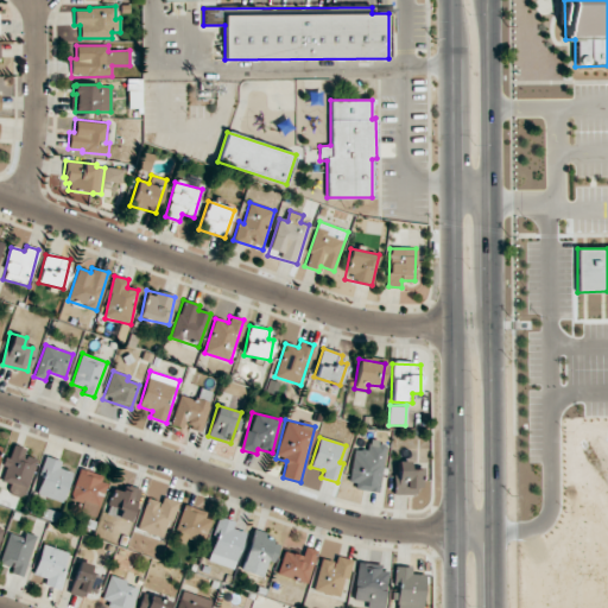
[(353,449),(349,487),(380,491),(385,442),(368,441),(367,450),(353,449)]
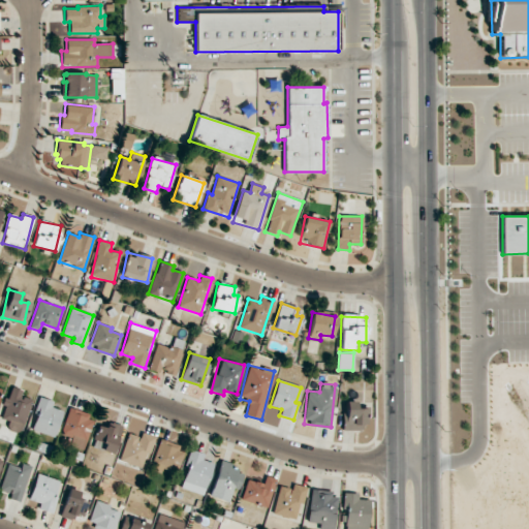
[(9,421),(7,428),(20,433),(32,400),(20,396),(22,391),(11,386),(0,417),(9,421)]
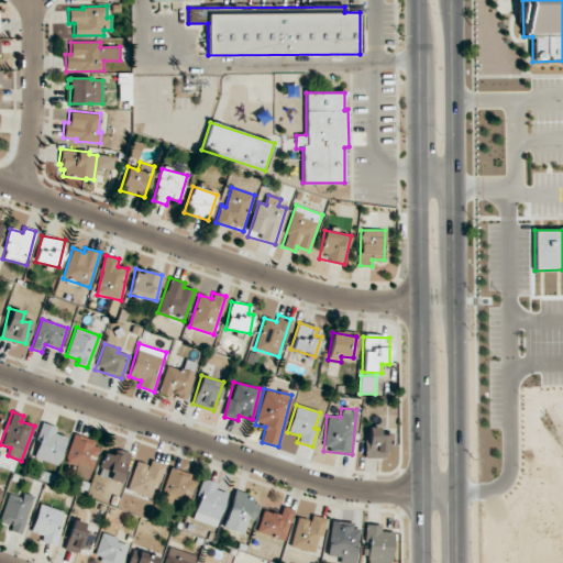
[(32,456),(57,465),(67,438),(55,433),(57,427),(43,422),(32,456)]
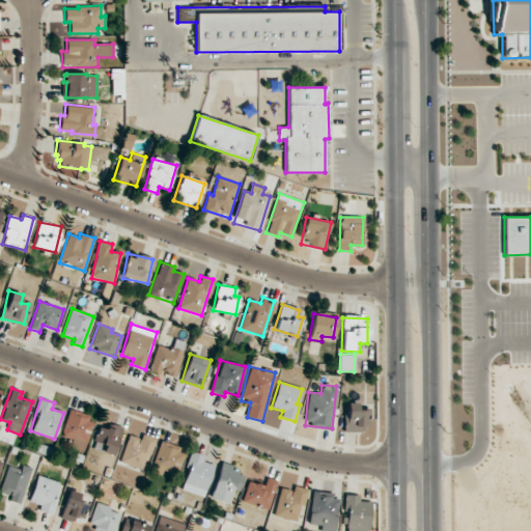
[(357,403),(345,402),(344,430),(367,431),(368,410),(357,410),(357,403)]
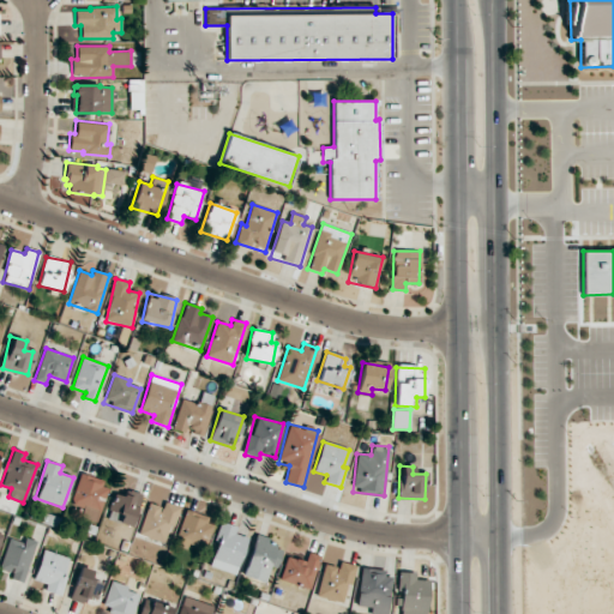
[(80,517),(97,522),(110,485),(80,474),(71,504),(83,507),(80,517)]
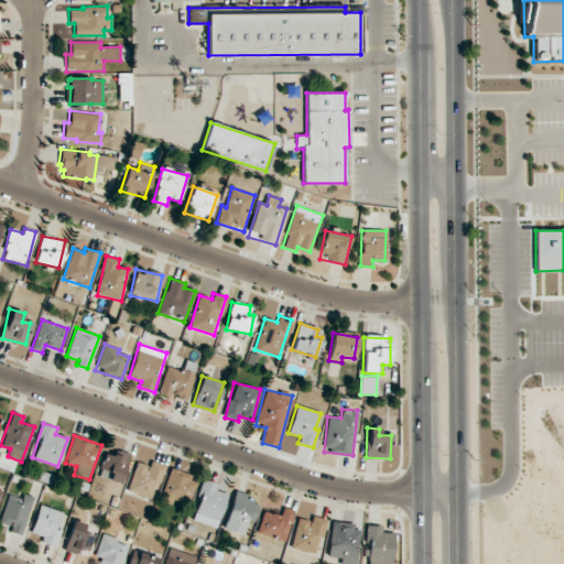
[(108,447),(98,476),(120,484),(130,455),(108,447)]
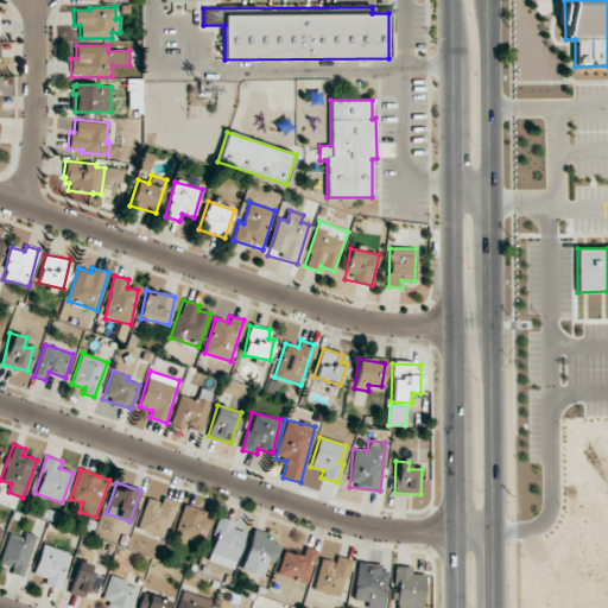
[(177,501),(162,496),(160,502),(147,498),(137,529),(164,538),(177,501)]
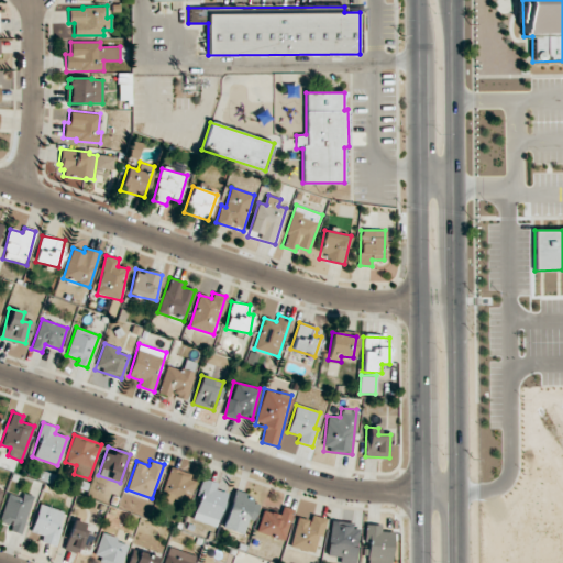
[(163,495),(188,500),(195,474),(169,467),(163,495)]
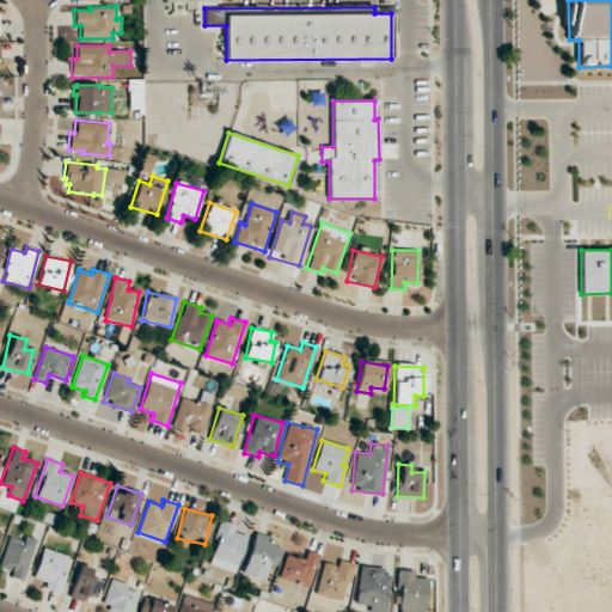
[(209,565),(237,573),(246,534),(234,532),(237,525),(220,521),(209,565)]
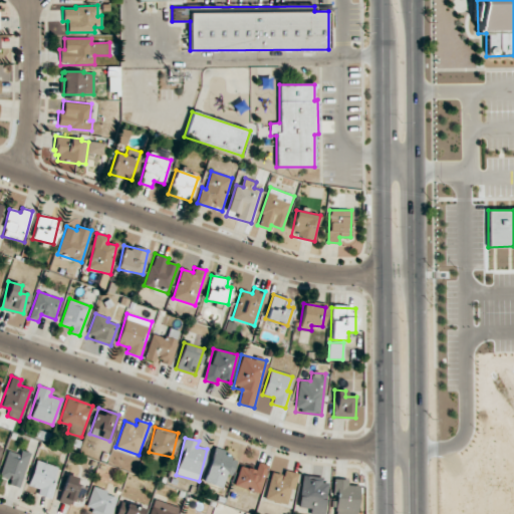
[(31,454),(21,450),(19,454),(8,450),(0,473),(0,476),(10,480),(8,484),(19,488),(31,454)]
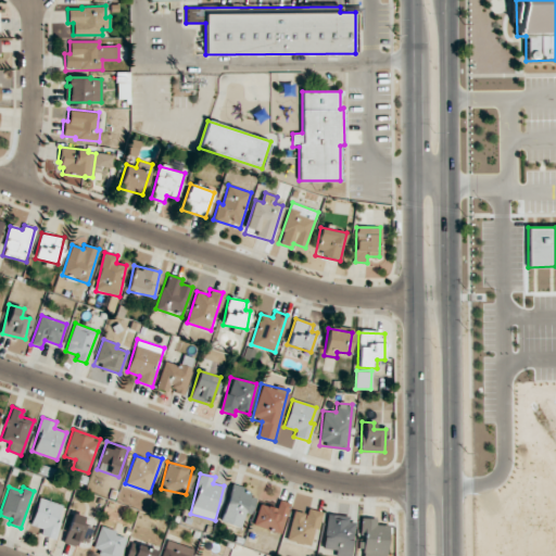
[(230,487),(219,521),(239,528),(244,513),(250,514),(256,495),(230,487)]
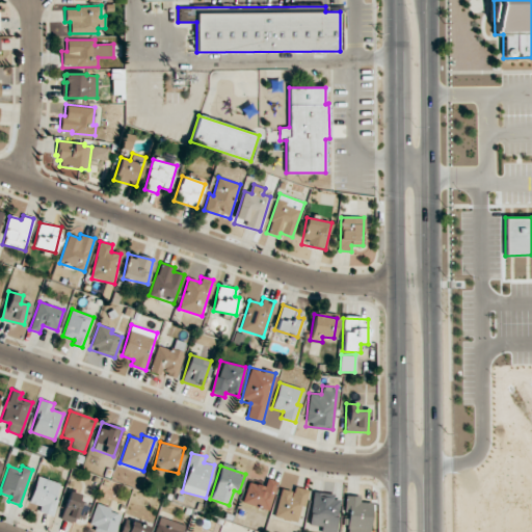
[(59,482),(36,477),(30,503),(40,505),(38,512),(53,516),(57,499),(55,498),(59,482)]
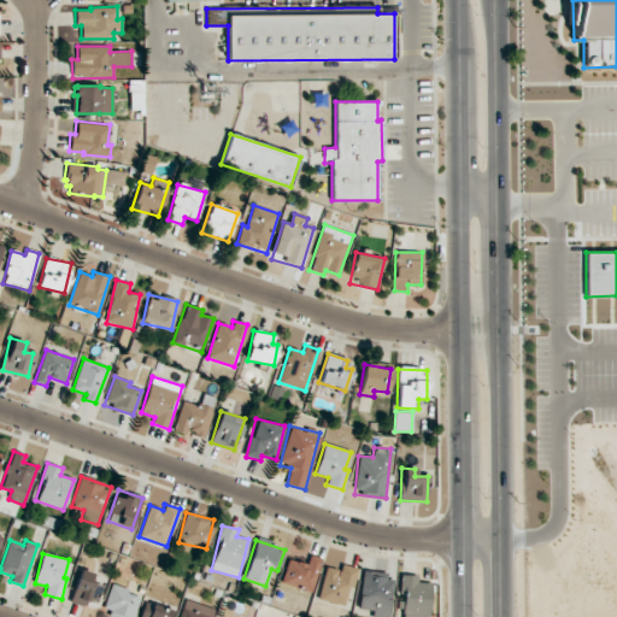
[(307,564),(288,558),(281,583),(312,592),(322,558),(310,554),(307,564)]
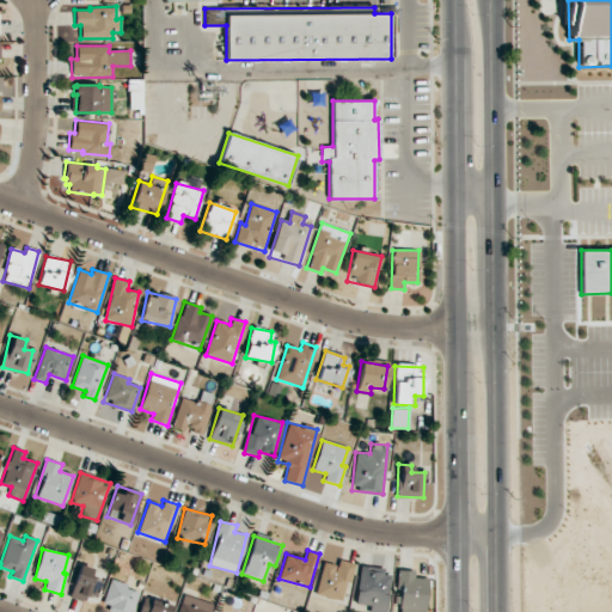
[(352,563),(338,560),(337,565),(323,562),(316,595),(344,601),(352,563)]
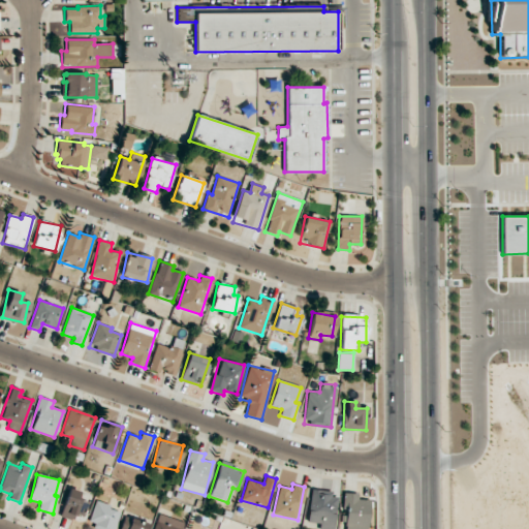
[(61,517),(73,520),(74,514),(84,516),(87,502),(79,500),(81,491),(68,488),(61,517)]
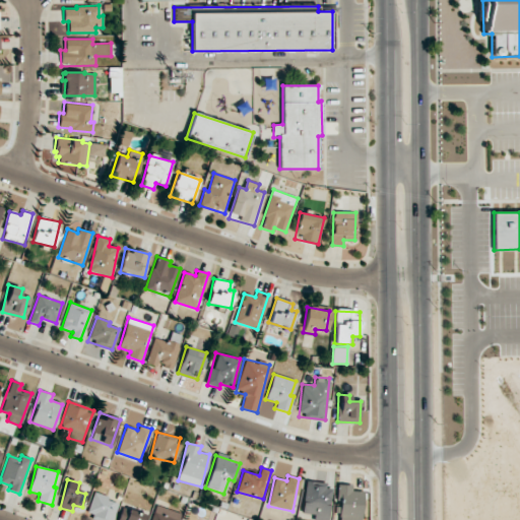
[(328,519),(331,483),(305,482),(303,514),(314,515),(313,519),(328,519)]
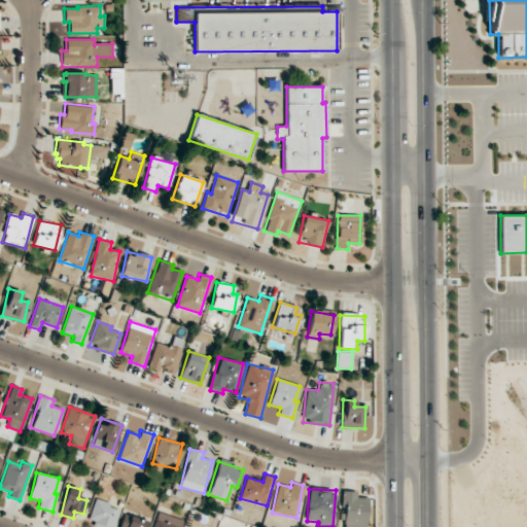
[(365,526),(367,498),(356,497),(356,491),(344,491),(342,526),(365,526)]
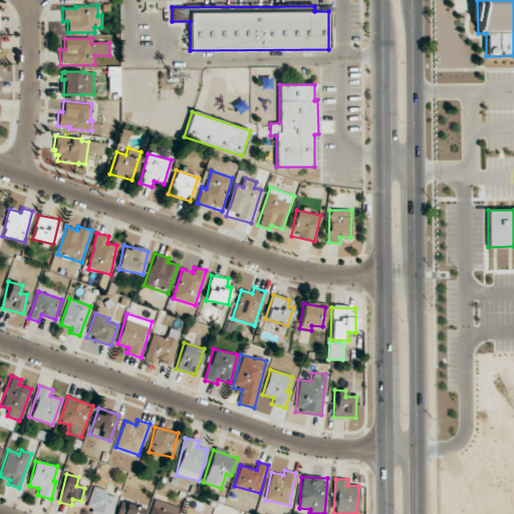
[(96,513),(109,513),(116,495),(92,488),(85,510),(96,513)]
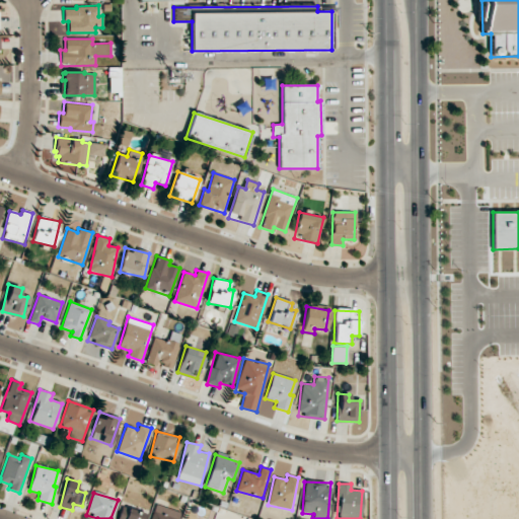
[(150,518),(178,518),(180,512),(155,504),(150,518)]
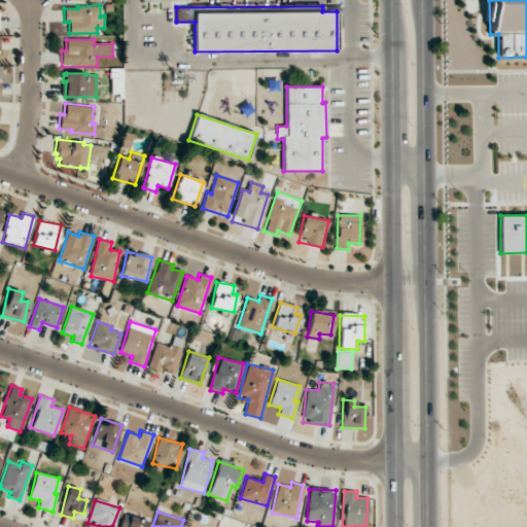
[(119,526),(146,526),(148,522),(124,515),(119,526)]
